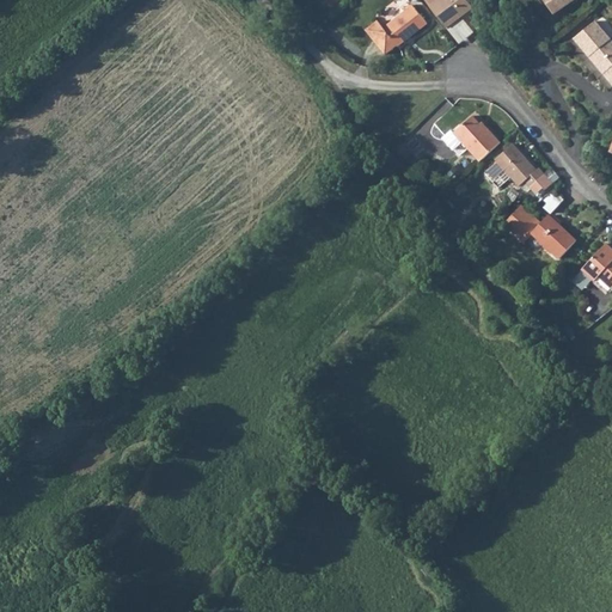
[(467,0),(430,0),(426,5),(444,25),(469,5),(466,2),(467,0)]
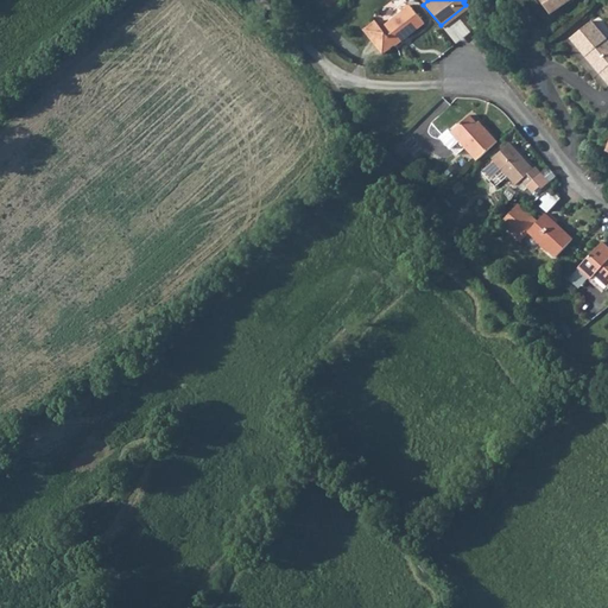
[(567,0),(542,0),(550,12),(567,0)]
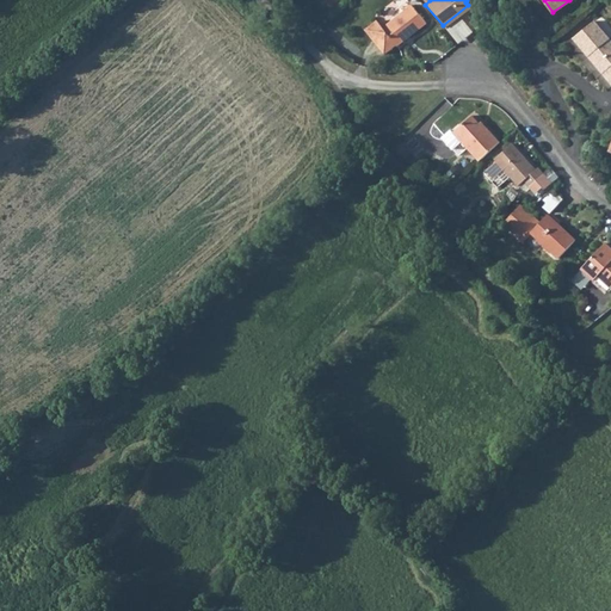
[(364,32),(384,56),(395,47),(396,48),(424,24),(408,6),(381,29),(376,22),(364,32)]
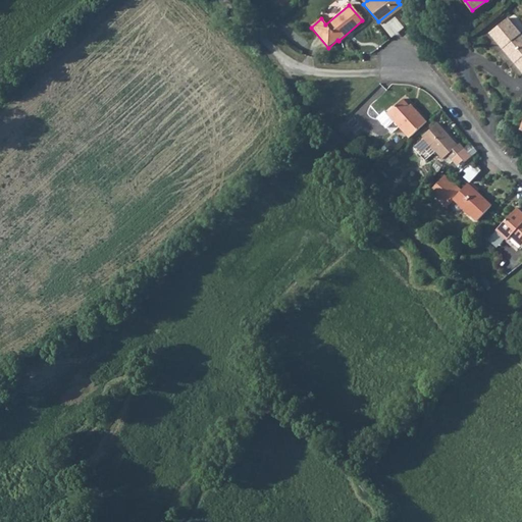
[(503,47),(504,46),(510,54),(521,42),(521,34),(507,17),(489,33),(503,47)]
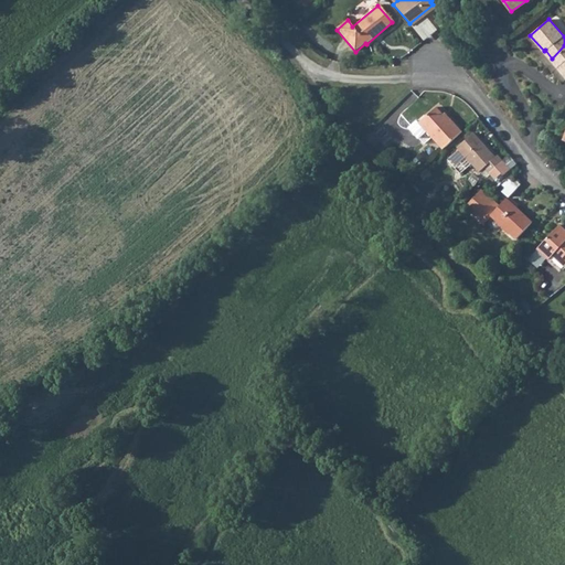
[(564,45),(552,59),(557,64),(556,65),(564,75),(564,45)]
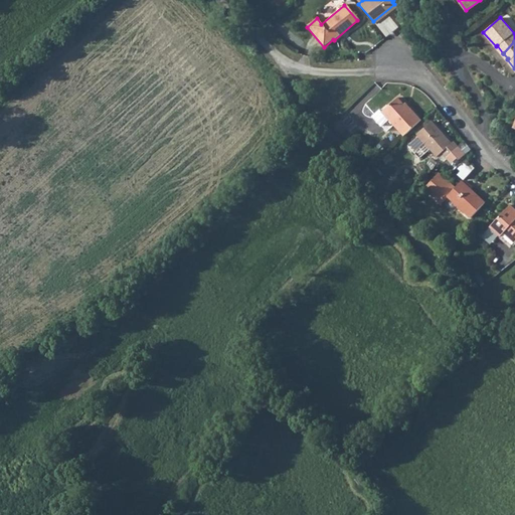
[(403,137),(420,121),(408,108),(406,110),(396,99),(380,113),(392,126),(403,137)]
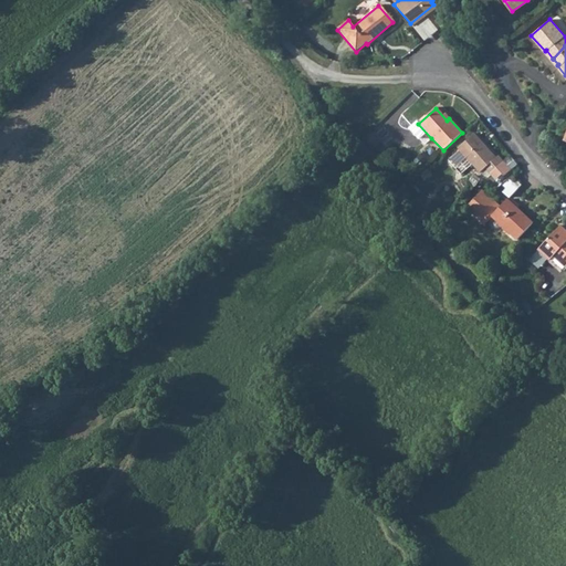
[(431,138),(418,124),(417,122),(410,128),(426,144),(431,138)]
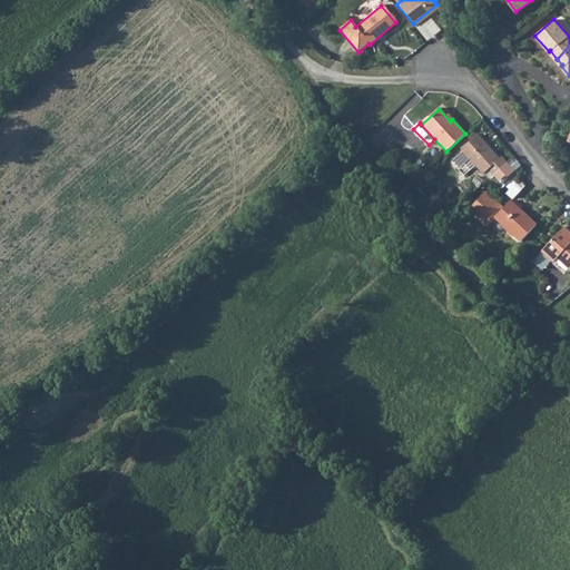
[(452,163),(464,176),(477,166),(484,174),(490,168),(501,179),(508,173),(510,175),(516,169),(501,155),(498,157),(478,135),(462,149),(464,151),(452,163)]
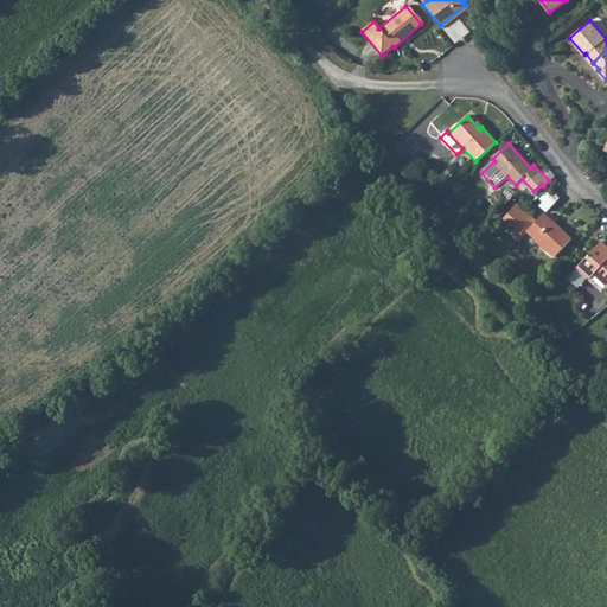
[(536,204),(543,211),(545,210),(551,204),(543,196),(536,204)]
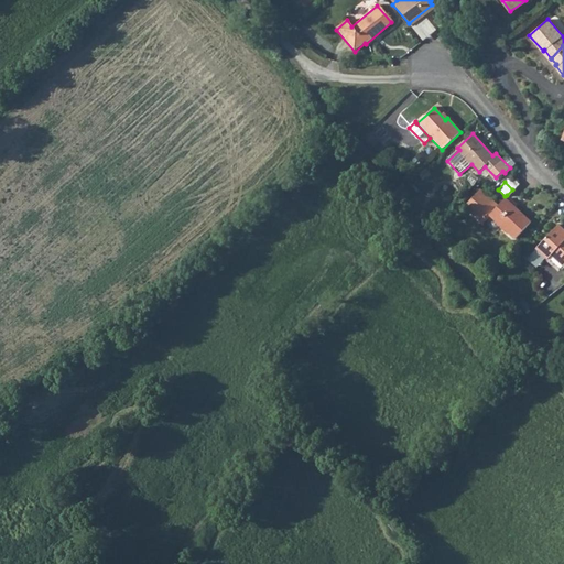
[(532,220),(516,204),(513,206),(505,198),(499,204),(494,198),(489,197),(488,194),(481,188),(477,193),(478,197),(473,197),(466,203),(472,208),(477,208),(479,215),(489,215),(490,214),(492,212),(502,223),(501,224),(508,231),(510,229),(517,236),(532,220)]
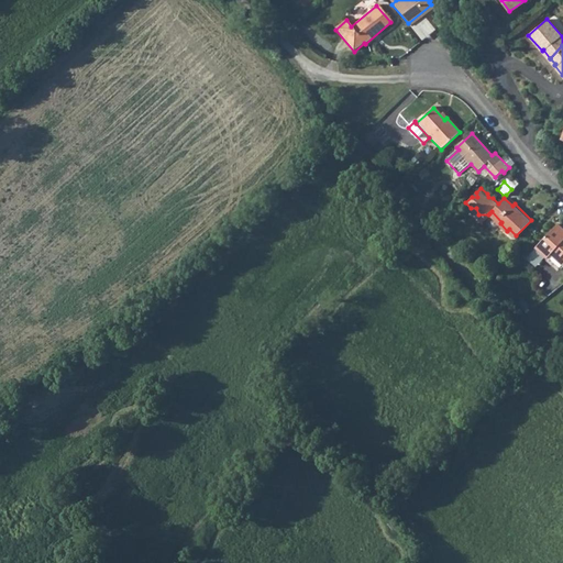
[(562,235),(561,233),(562,231),(562,227),(558,222),(534,246),(547,257),(550,253),(562,264),(562,263),(562,235)]
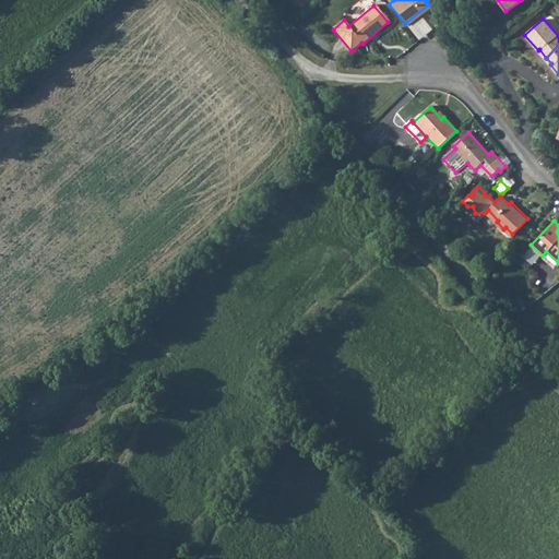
All buildings are outlined.
